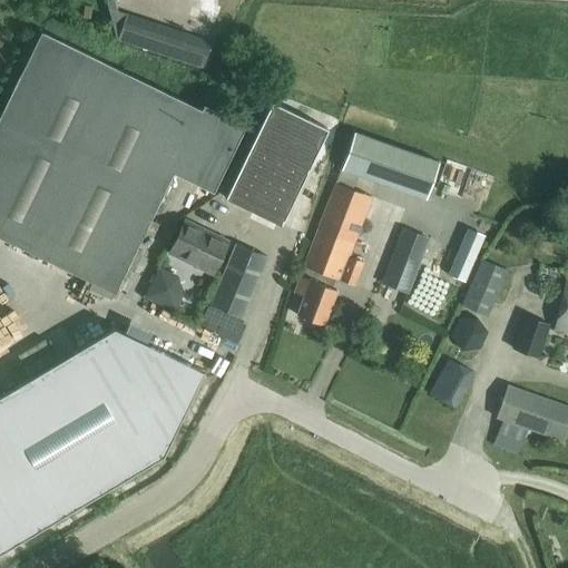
[(117,0),(108,0),(110,9),(120,12),(117,0)]
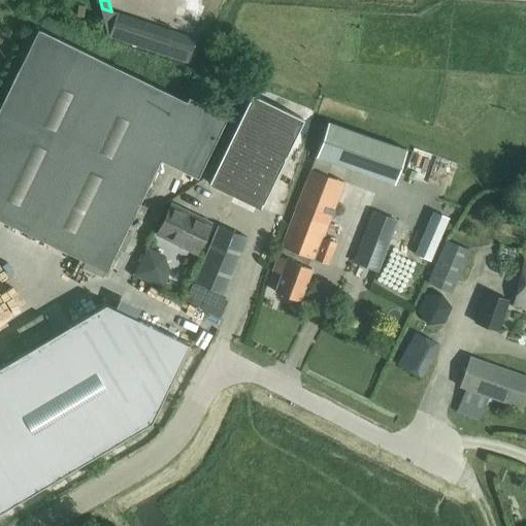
[(170,31),(118,13),(110,37),(163,55),(170,31)]
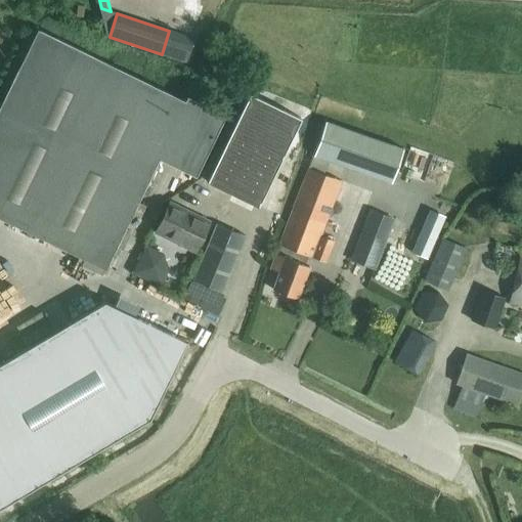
[(185,101),(38,30),(0,107),(0,217),(86,260),(84,265),(103,275),(117,247),(123,250),(130,234),(124,231),(160,159),(197,177),(226,116),(188,97),(185,101)]
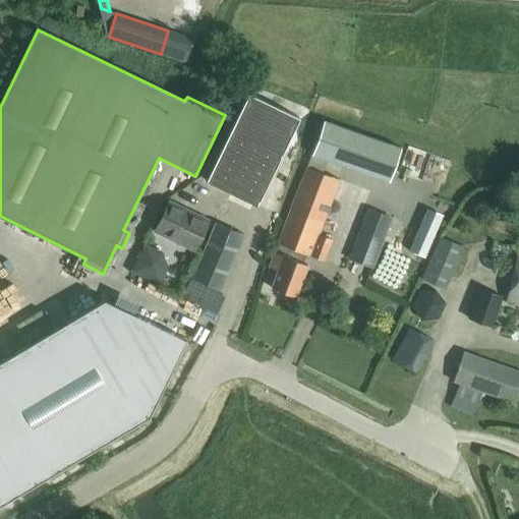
[(249,96),(207,180),(256,205),(298,120),(249,96)]
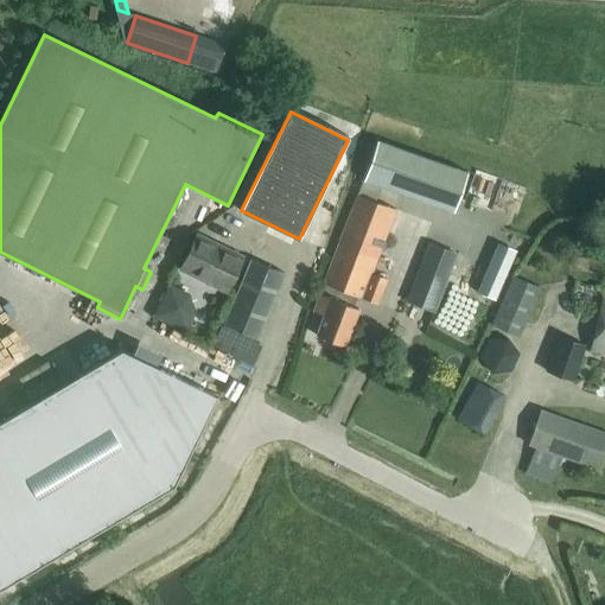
[(379,144),(364,180),(454,211),(467,174),(379,144)]
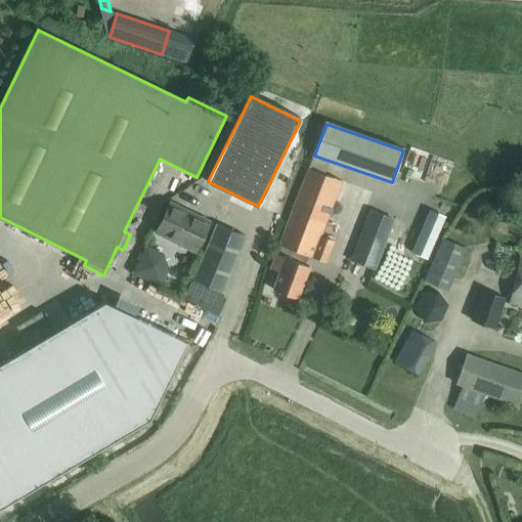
[(343,181),(327,175),(309,169),(271,269),(280,272),(273,290),(298,300),(310,267),(306,266),(309,257),(327,263),(335,242),(321,236),(343,181)]
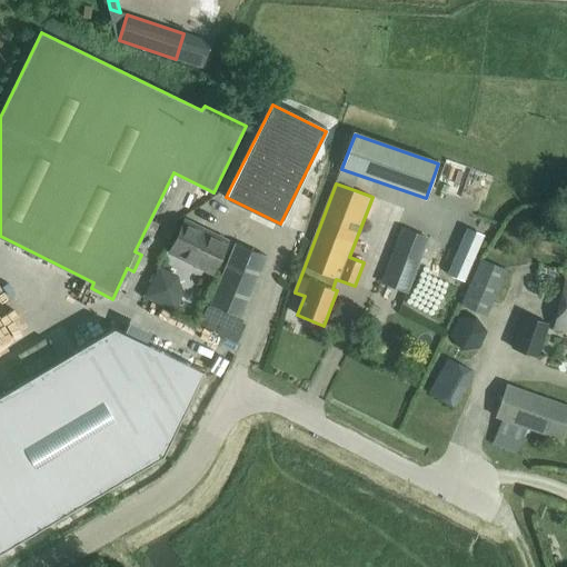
[(212,275),(228,242),(186,221),(170,254),(212,275)]
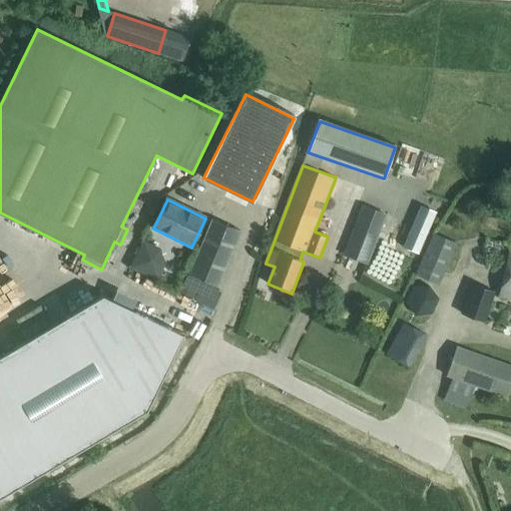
[(369,266),(389,217),(364,207),(344,254),(369,266)]
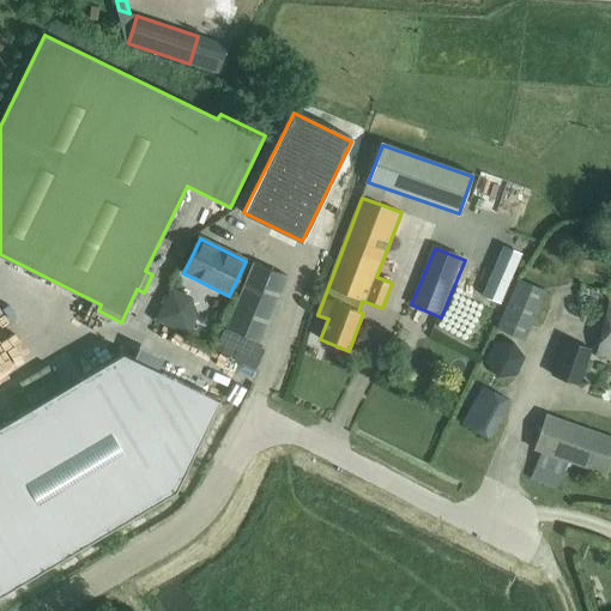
[(501,304),(521,255),(504,248),(483,296),(501,304)]
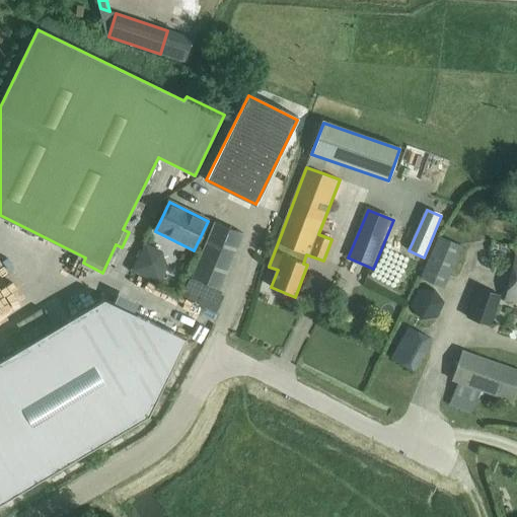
[(191,278),(204,284),(220,290),(243,235),(214,223),(191,278)]
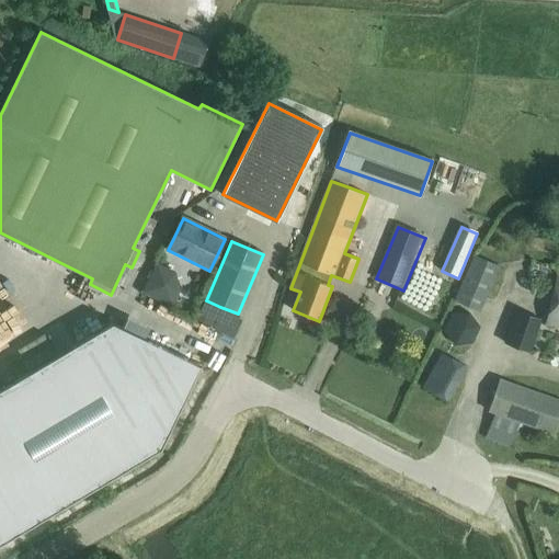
[(501,267),(476,258),(457,301),(481,312),(501,267)]
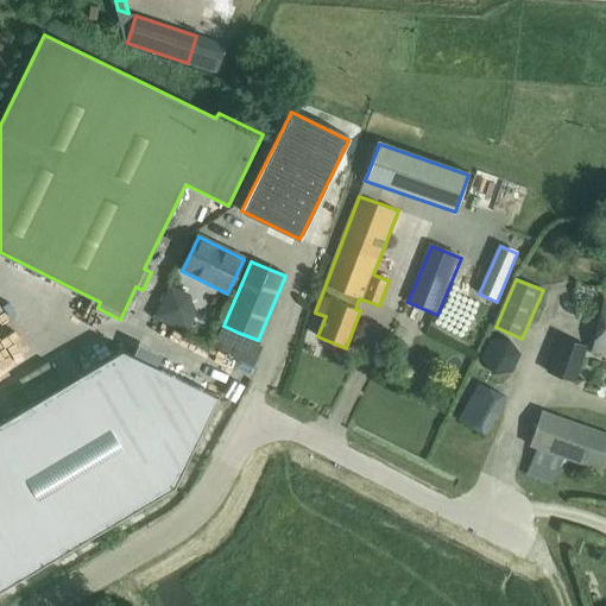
[(605,304),(603,304),(593,353),(605,355),(605,304)]
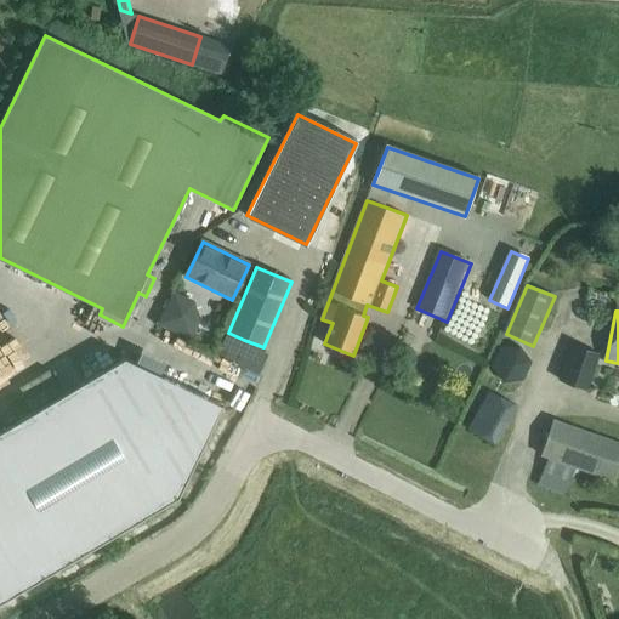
[(458,313),(444,336),(466,348),(480,325),(458,313)]
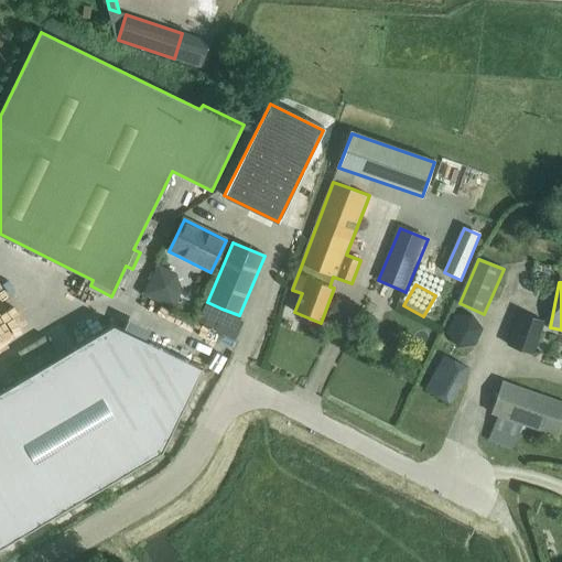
[(473,313),(454,315),(447,333),(460,347),(477,345),(484,328),(473,313)]
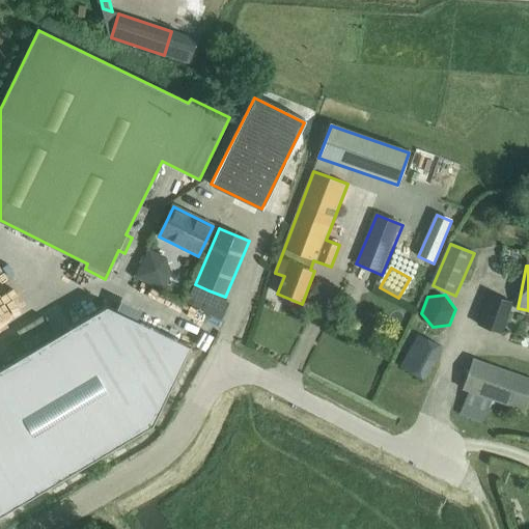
[(478,326),(503,335),(516,304),(490,295),(478,326)]
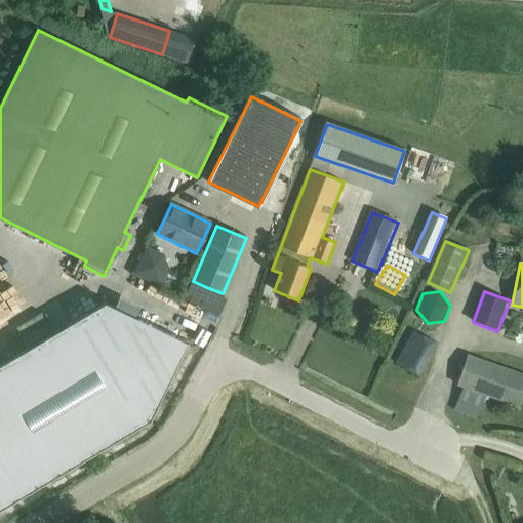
[(106,303),(0,364),(0,510),(151,420),(189,343),(106,303)]
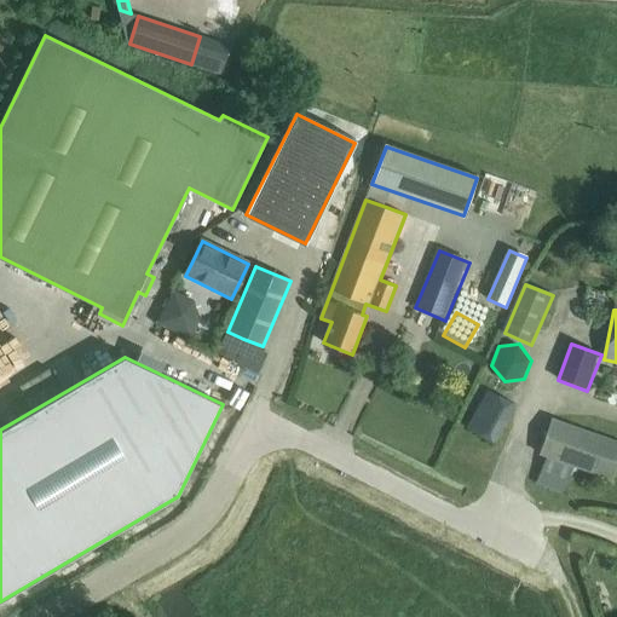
[(467,430),(496,444),(518,405),(489,390),(467,430)]
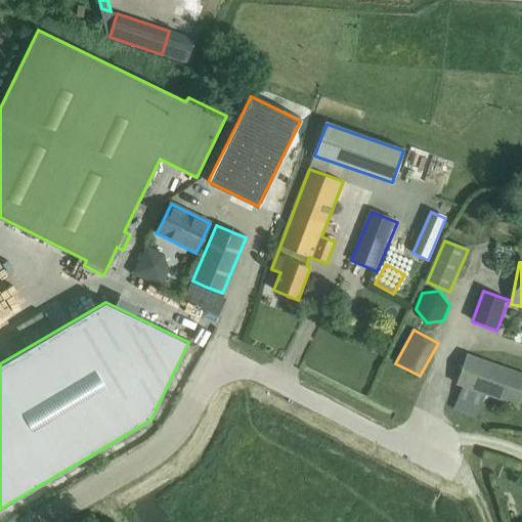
[(521,374),(468,355),(458,385),(464,387),(454,409),(478,418),(486,395),(519,406),(521,398),(521,374)]
